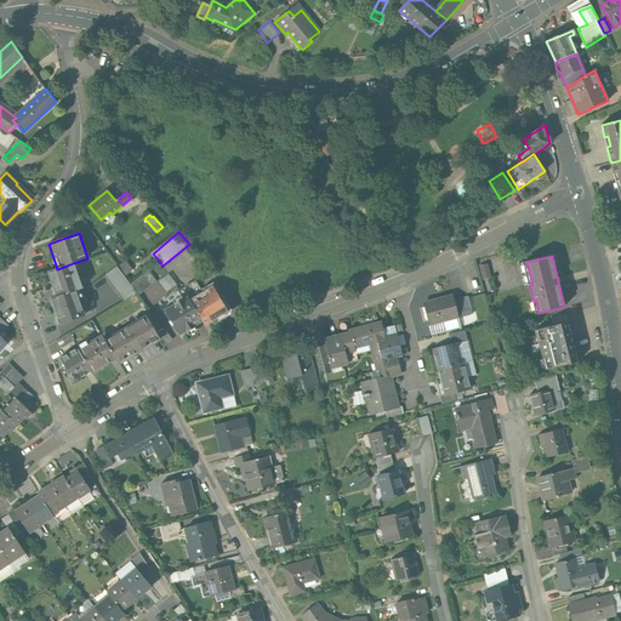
[(137,277),(126,261),(117,268),(129,283),(137,277)]
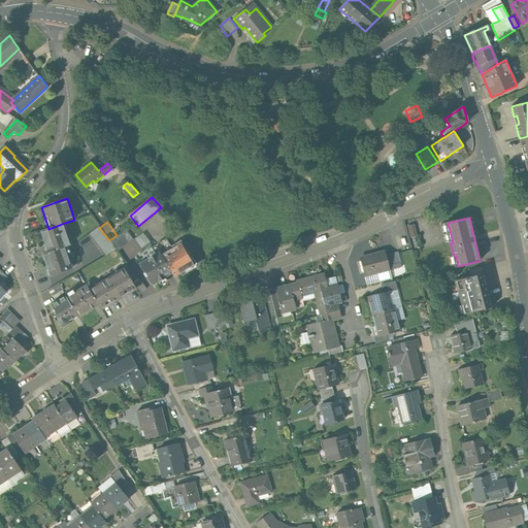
[(416,223),(408,225),(411,237),(419,235),(416,223)]
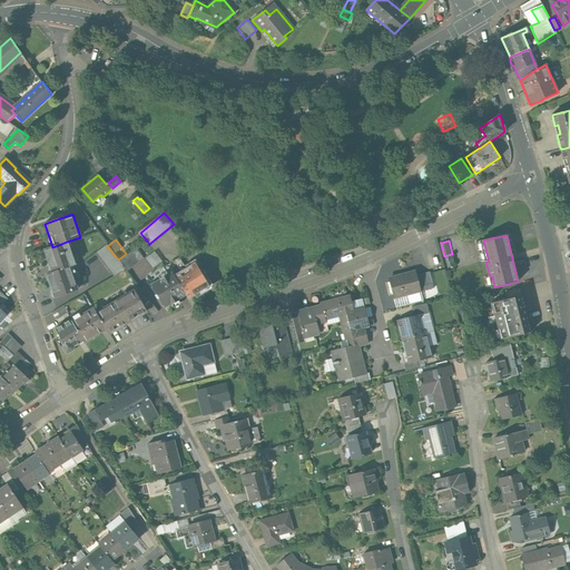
[(52,247),(45,249),(50,267),(49,267),(51,273),(70,266),(70,267),(76,265),(67,242),(52,247)]
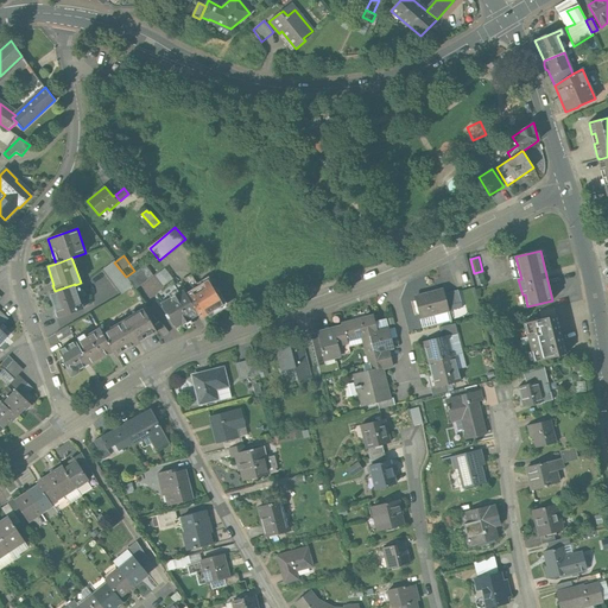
[(114,261),(102,270),(121,295),(133,287),(126,277),(114,263),(114,261)]
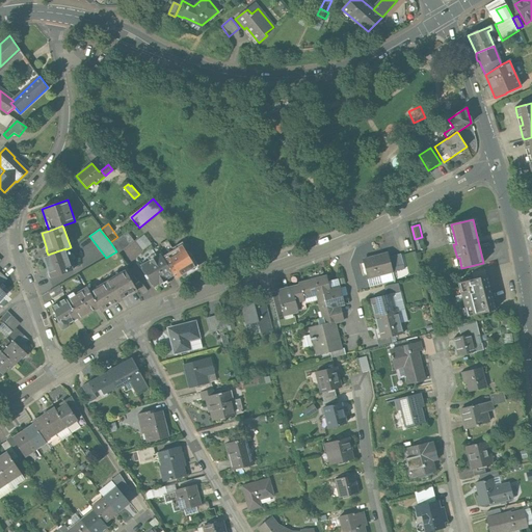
[(127,232),(112,243),(120,253),(134,241),(127,232)]
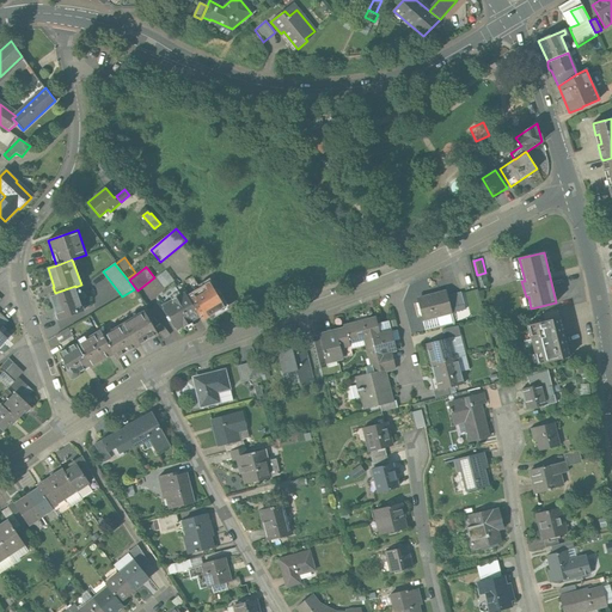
[(209,282),(188,297),(200,317),(202,320),(225,307),(209,282)]
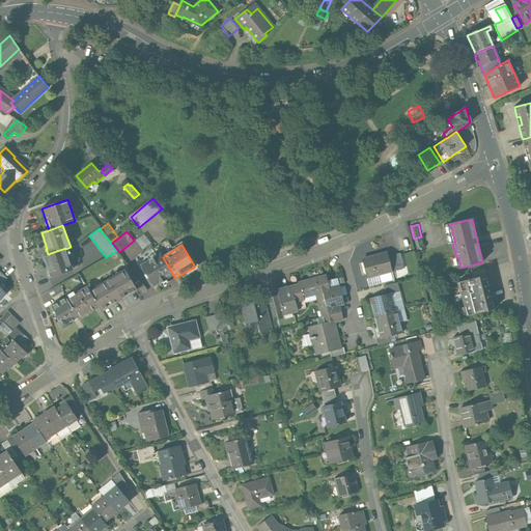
[(65,248),(48,254),(44,255),(49,272),(50,278),(73,270),(65,249),(65,248)]
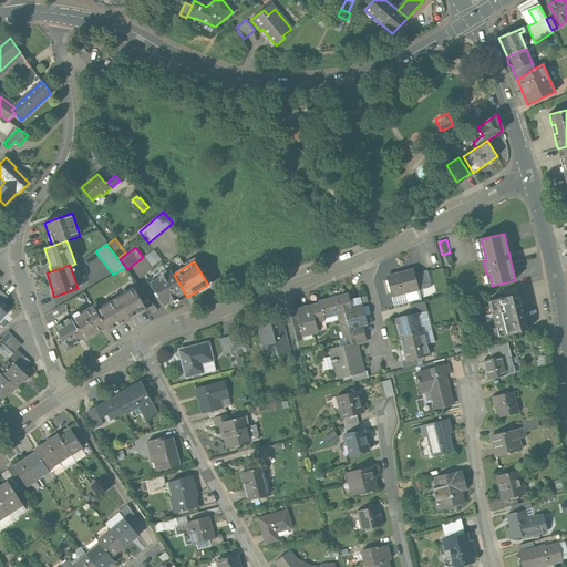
[(413,269),(402,272),(403,275),(388,278),(394,305),(421,298),(419,290),(414,274),(413,269)]
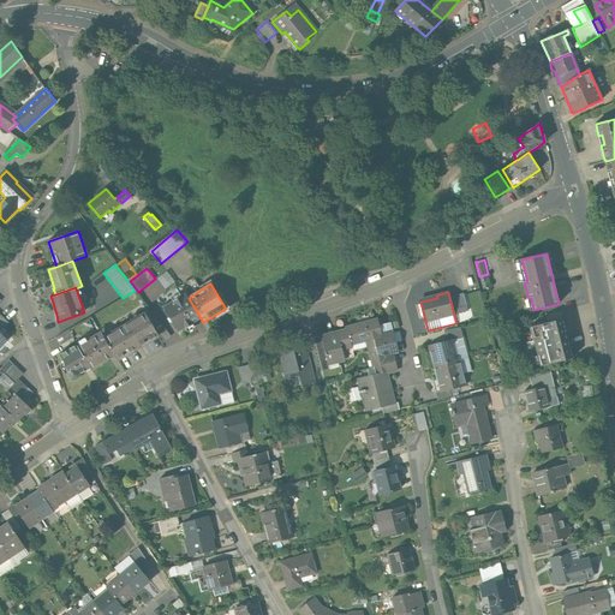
[(186,293),(174,300),(173,299),(162,306),(169,318),(171,317),(173,321),(172,322),(178,332),(185,328),(187,332),(195,327),(192,323),(201,318),(189,298),(186,293)]
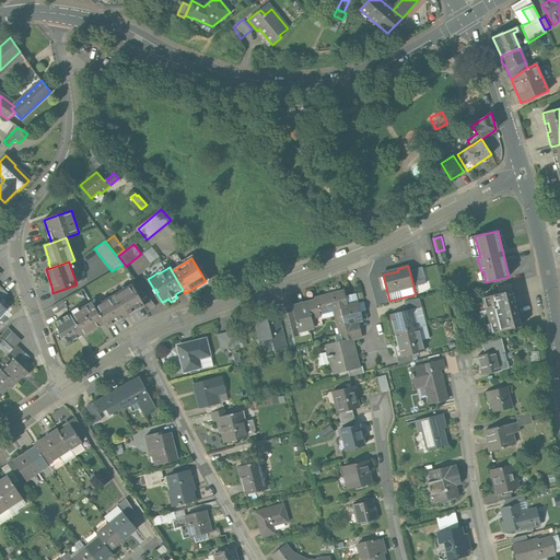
[(421,267),(409,270),(413,287),(426,283),(421,267)]
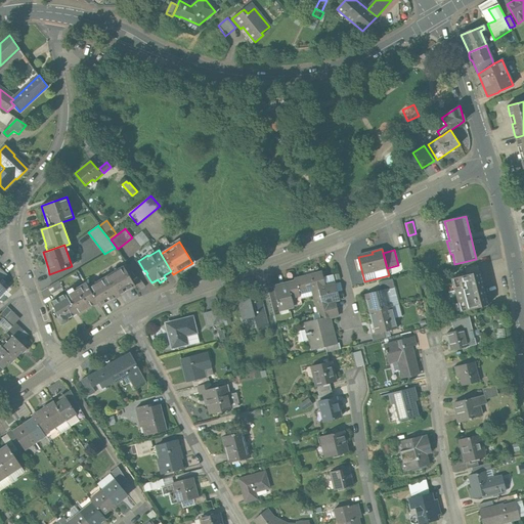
[(89,288),(88,288),(97,303),(99,307),(134,287),(123,267),(89,288)]
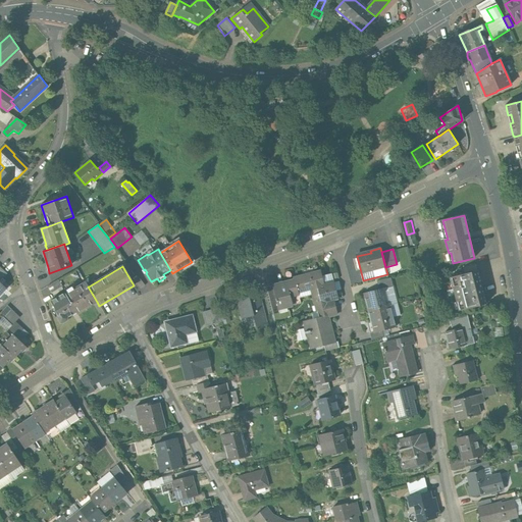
[(476,271),(453,277),(457,295),(459,294),(463,310),(484,304),(485,304),(482,289),(480,289),(476,271)]
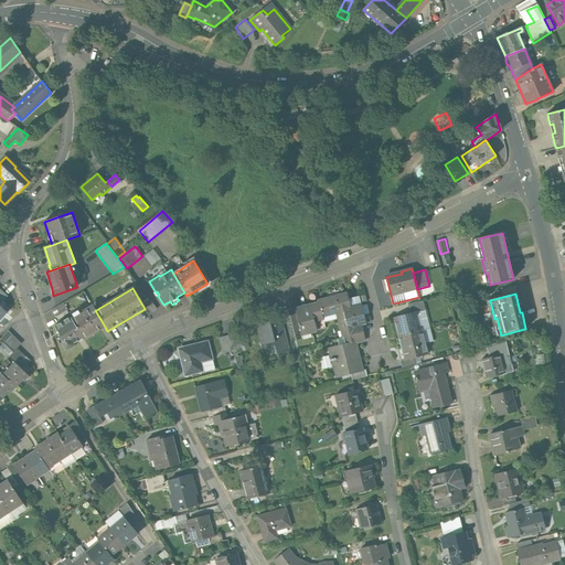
[(345,295),(317,301),(318,304),(321,316),(338,311),(343,331),(354,328),(354,326),(350,309),(348,300),(345,295)]
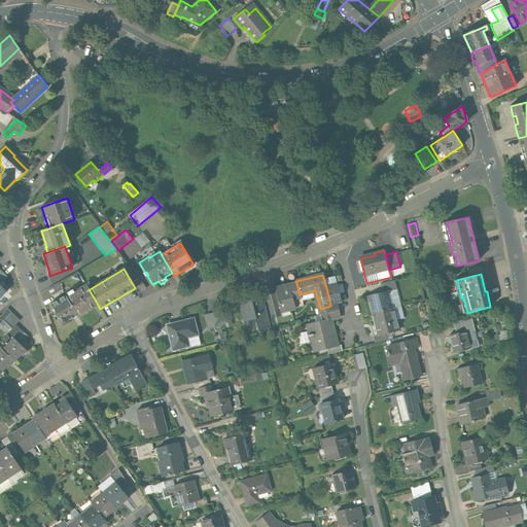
[(334,277),(324,280),(326,288),(336,286),(334,277)]
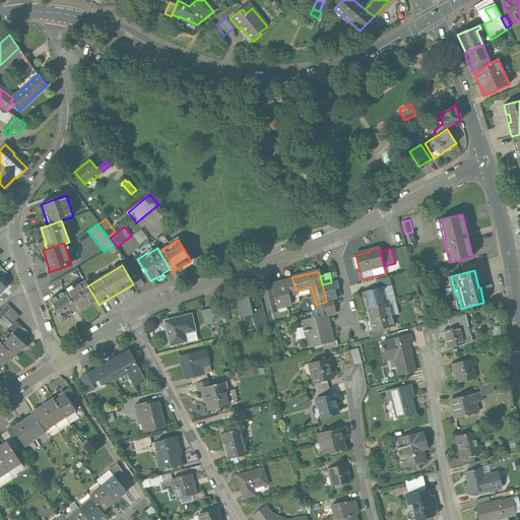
[(138,275),(133,279),(140,288),(145,284),(138,275)]
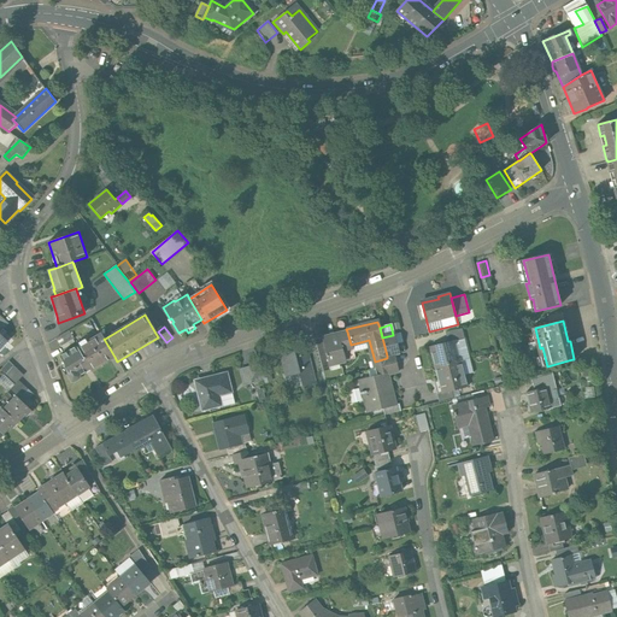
[(463,329),(446,333),(448,342),(453,341),(453,342),(465,339),(463,329)]
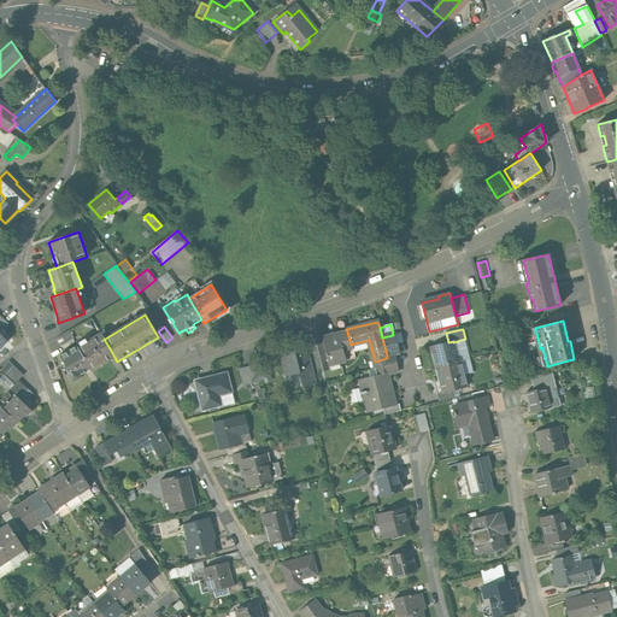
[(69,331),(56,339),(62,347),(74,340),(69,331)]
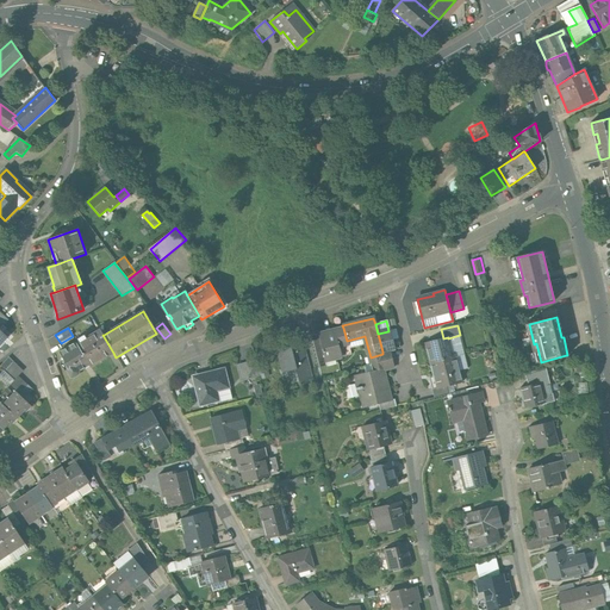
[(343,328),(318,334),(319,336),(325,361),(327,361),(328,367),(337,365),(336,359),(342,358),(338,348),(348,346),(347,341),(343,328)]
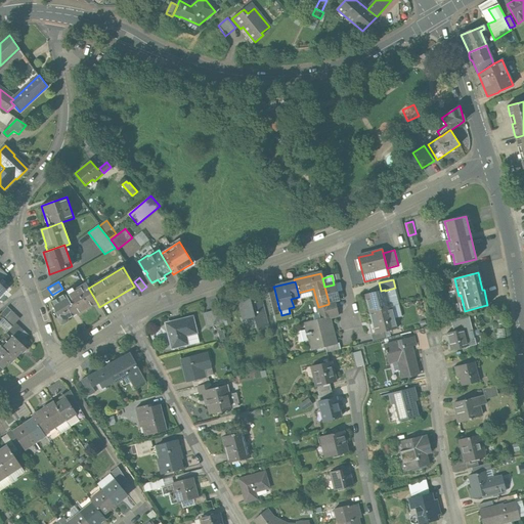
[(86,284),(66,296),(77,313),(77,315),(92,306),(97,303),(88,288),(89,288),(86,284)]
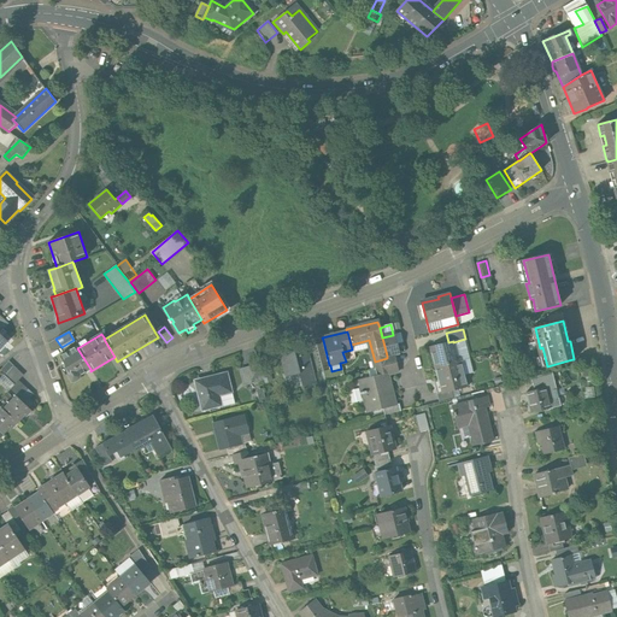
[(393,335),(382,338),(387,356),(394,353),(394,354),(398,353),(393,335)]
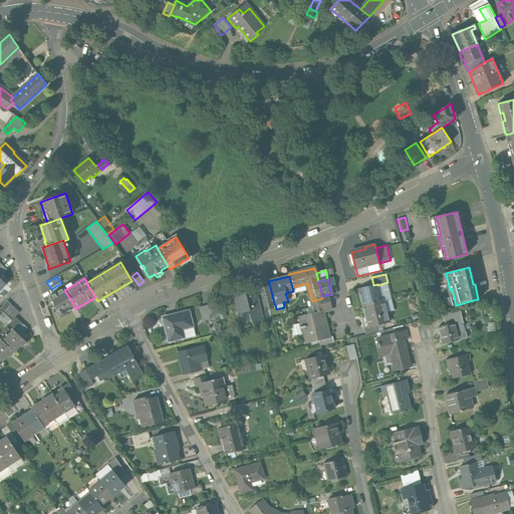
[(373,285),(358,289),(362,306),(392,299),(388,282),(377,285),(377,284),(373,285)]
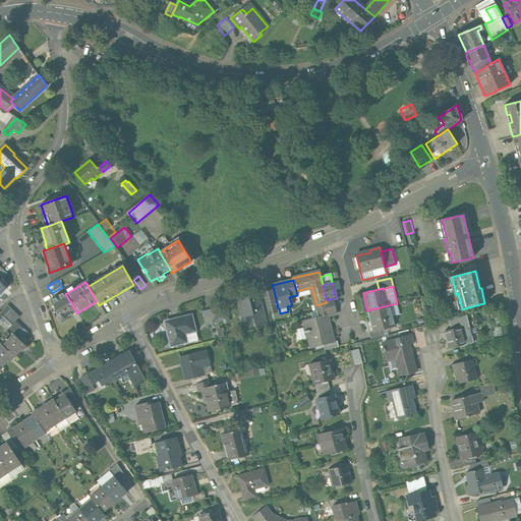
[(278,308),(273,287),(267,288),(273,315),(275,322),(282,320),(280,313),(279,308),(278,308)]
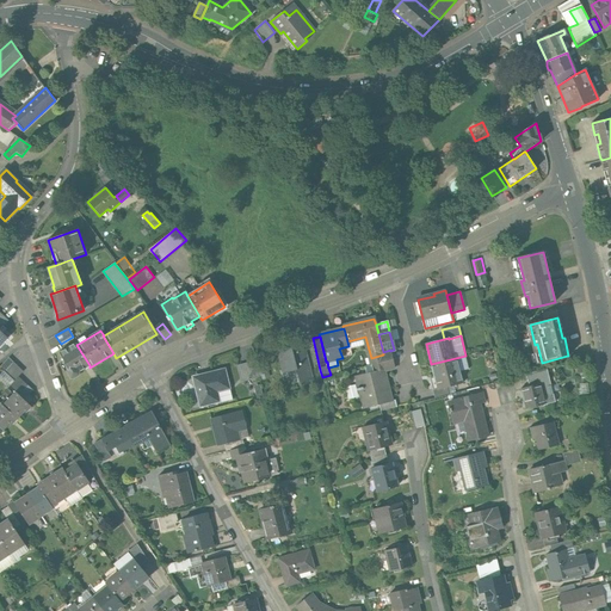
[(320,370),(313,341),(303,344),(304,350),(306,350),(312,372),(320,370)]
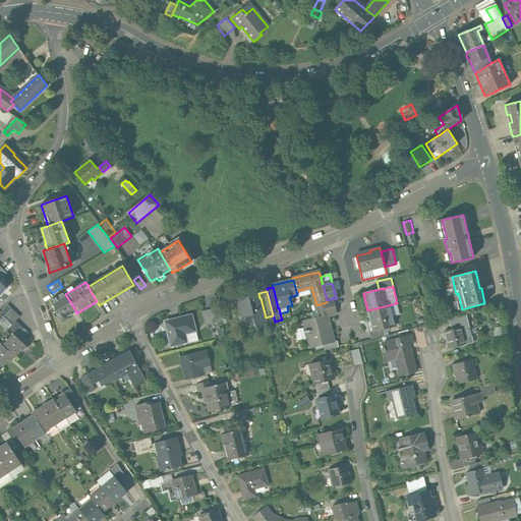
[(64,292),(50,301),(55,308),(54,308),(57,314),(57,316),(60,323),(62,323),(67,320),(68,317),(67,316),(76,311),(65,294),(64,292)]
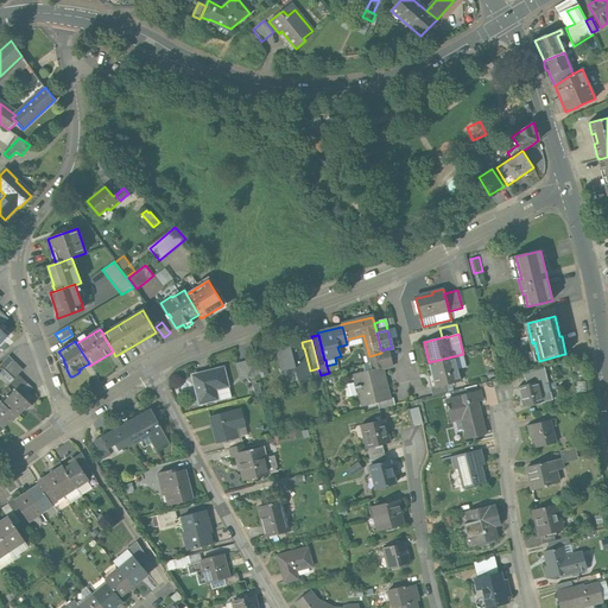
[(295,344),(276,349),(285,385),(311,378),(310,371),(304,348),(303,348),(296,349),(295,344)]
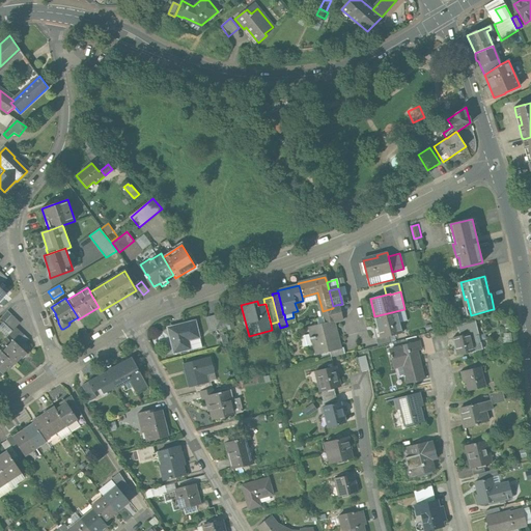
[(333,308),(323,311),(324,316),(341,312),(339,305),(339,304),(333,306),(333,308)]
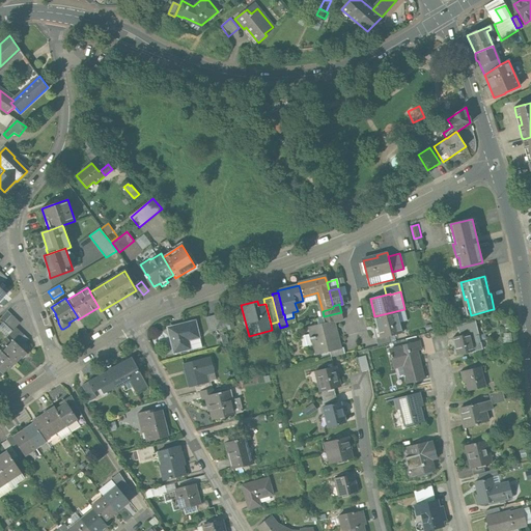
[(404,309),(374,316),(381,338),(389,336),(402,333),(399,324),(408,322),(404,309)]
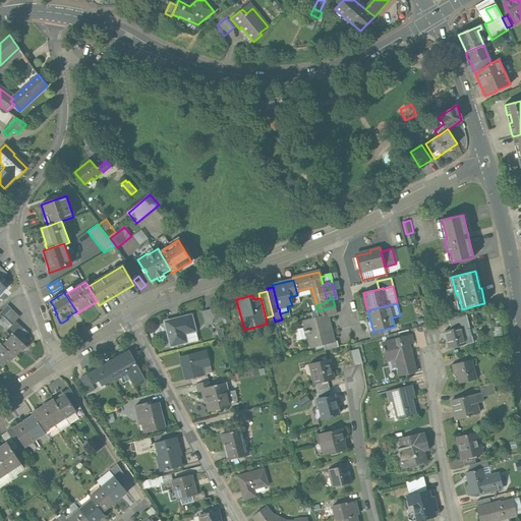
[(483,303),(472,306),(473,312),(485,309),(483,303)]
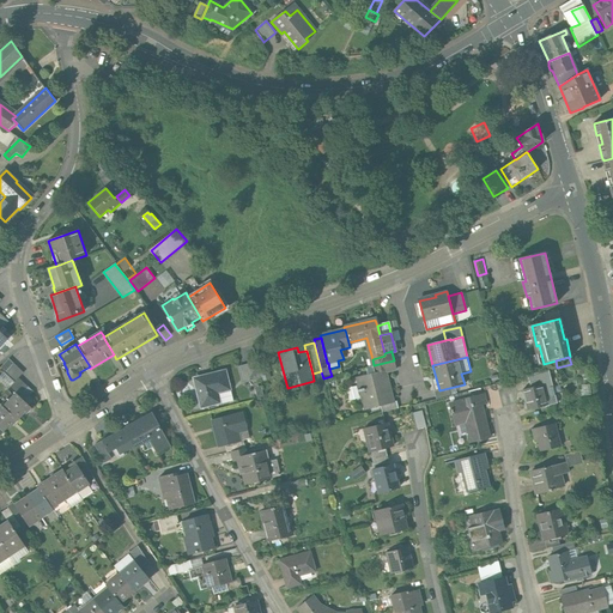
[(10,360),(0,370),(5,374),(13,364),(10,360)]
